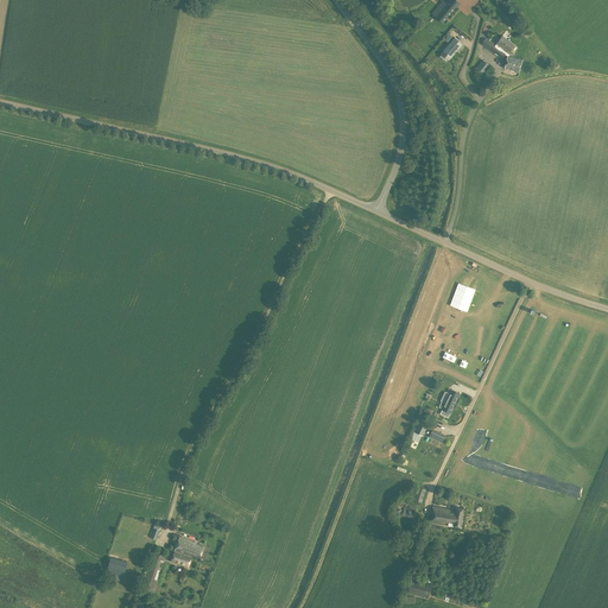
[(439,10),(441,12),(436,17),(443,23),(460,4),(455,0),(450,0),(444,7),(442,6),(439,10)]
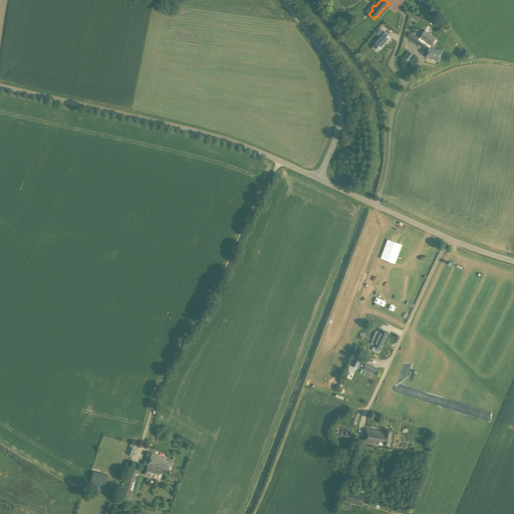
[(435,38),(425,30),(420,38),(411,32),(407,37),(424,50),(427,46),(430,47),(431,47),(431,46),(433,47),(434,45),(431,43),(435,38)]
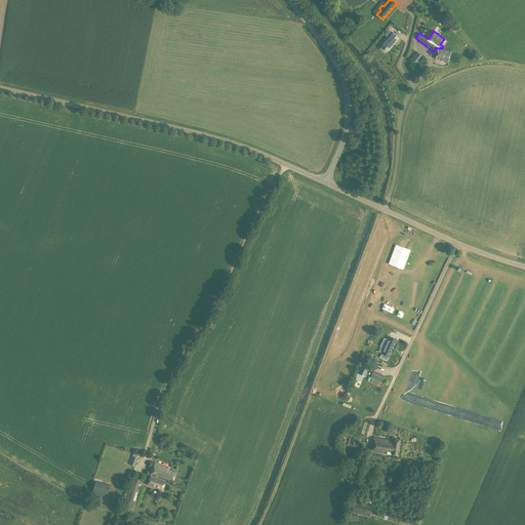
[(399,38),(393,33),(382,44),(390,50),(399,38)]
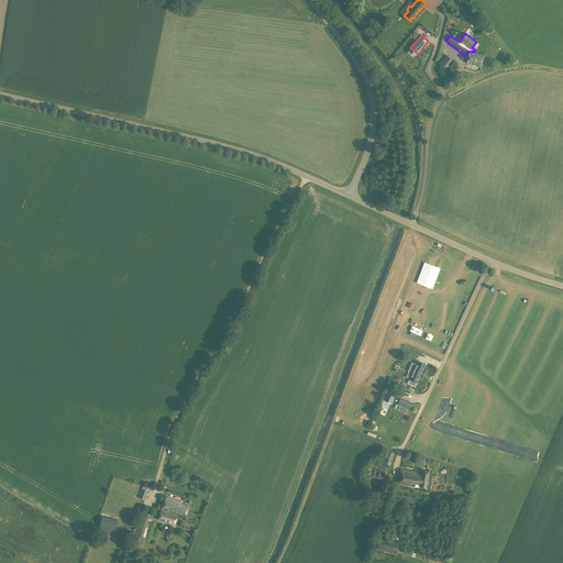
[(472,52),(471,52),(467,64),(482,67),(484,55),(472,52)]
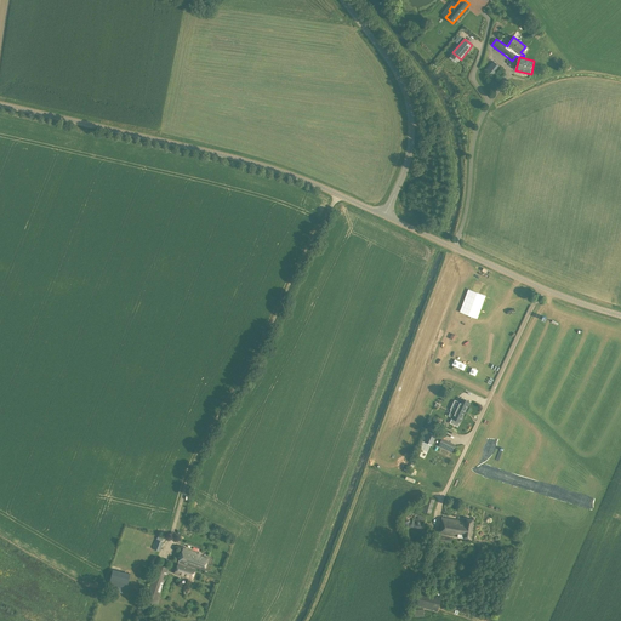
[(502,66),(494,60),(488,68),(495,74),(502,66)]
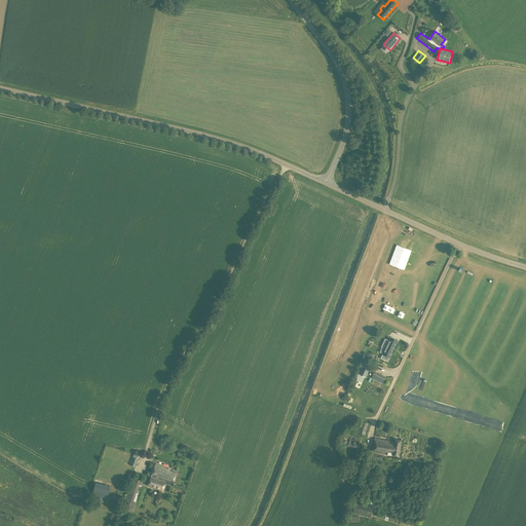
[(390,338),(385,348),(382,347),(380,352),(383,353),(382,354),(389,358),(398,341),(390,338)]
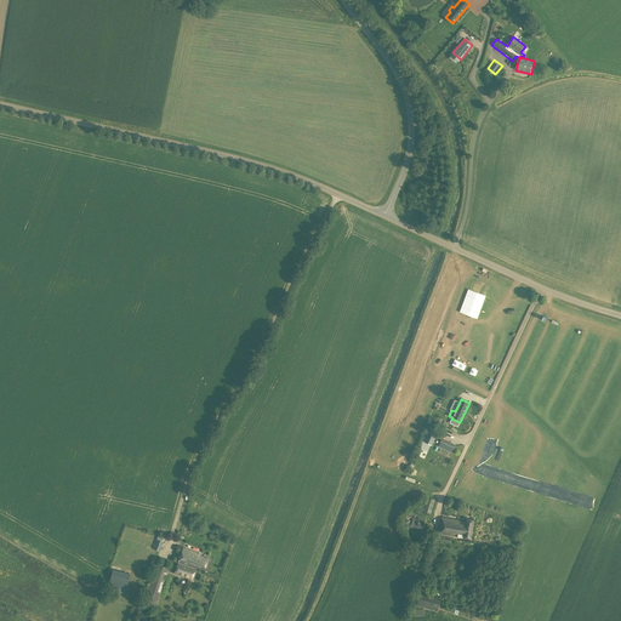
[(436,436),(428,432),(425,442),(431,445),(436,436)]
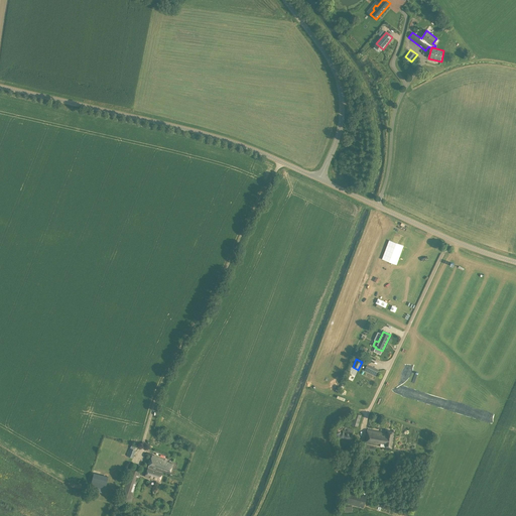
[(378,370),(367,364),(364,370),(375,376),(378,370)]
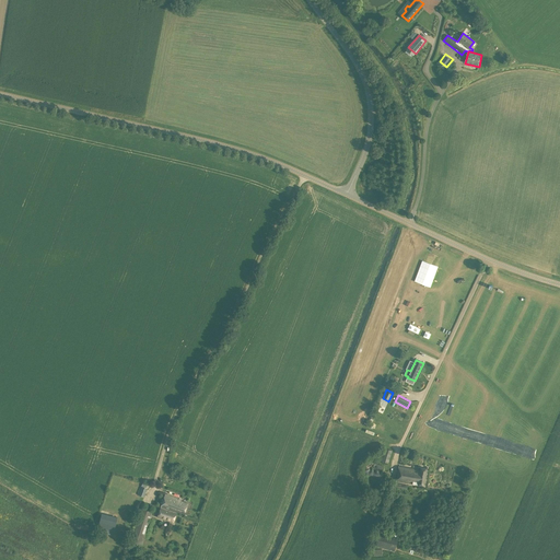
[(391,463),(393,450),(385,448),(383,462),(391,463)]
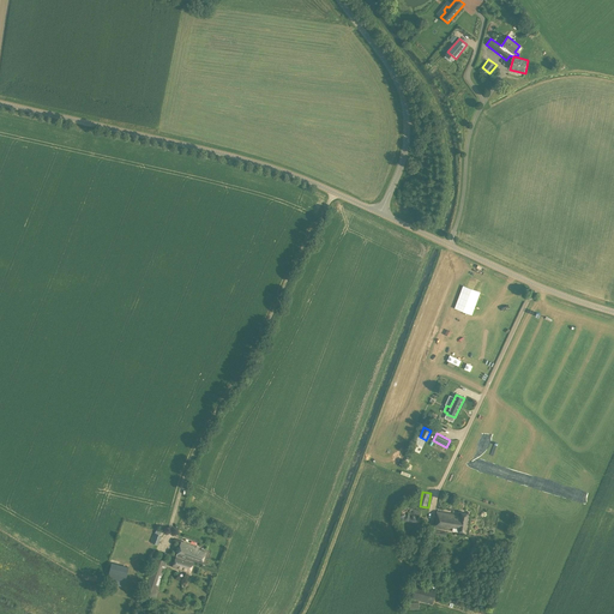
[(401,505),(397,519),(417,525),(421,511),(401,505)]
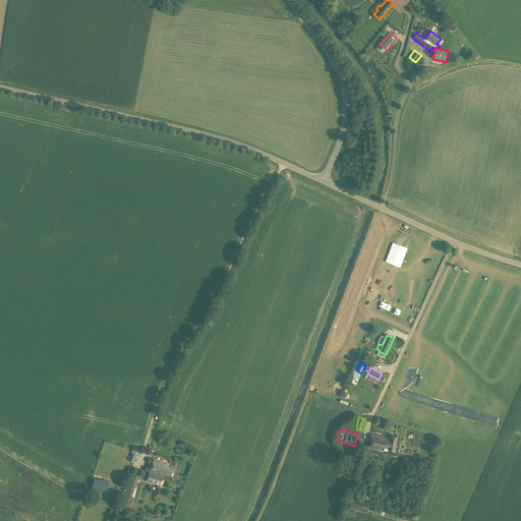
[(370,433),(368,448),(395,452),(397,436),(391,435),(391,437),(370,433)]
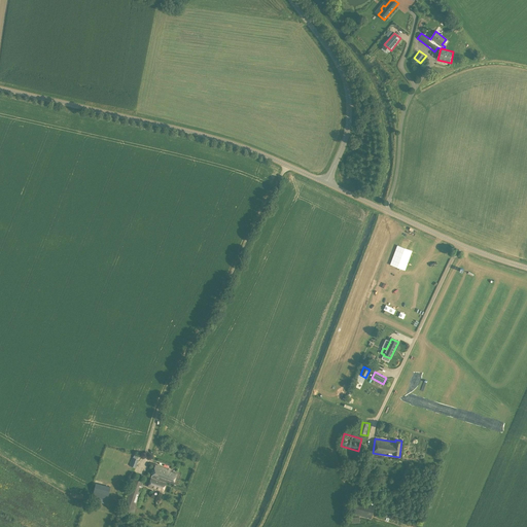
[(133,457),(132,457),(129,465),(136,467),(138,459),(139,456),(134,455),(133,457)]
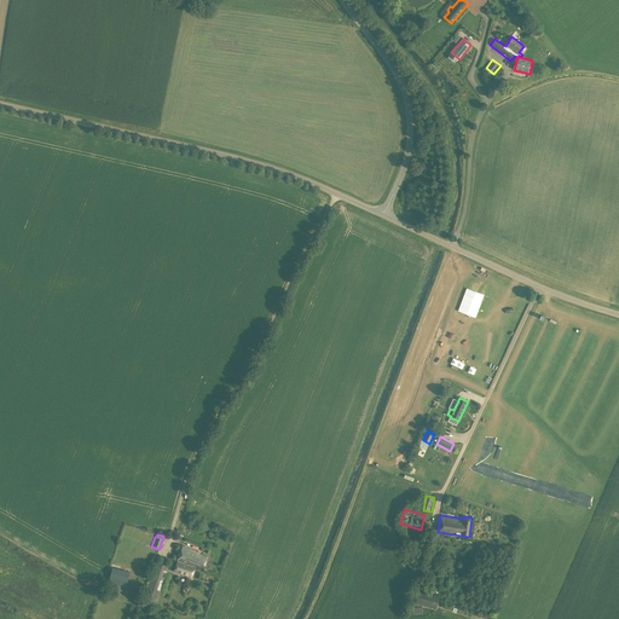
[(183,547),(178,560),(196,566),(203,568),(207,556),(200,554),(201,553),(183,547)]
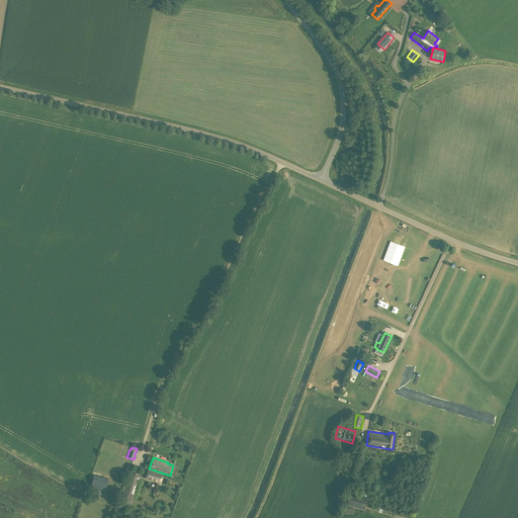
[(160,484),(164,473),(149,468),(146,479),(160,484)]
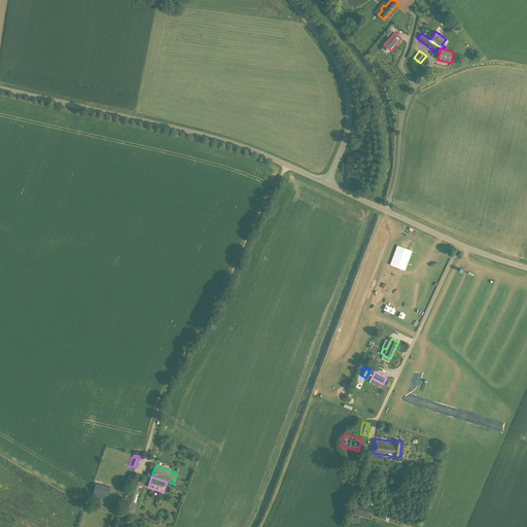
[(123,510),(136,514),(138,506),(136,505),(144,483),(133,479),(123,510)]
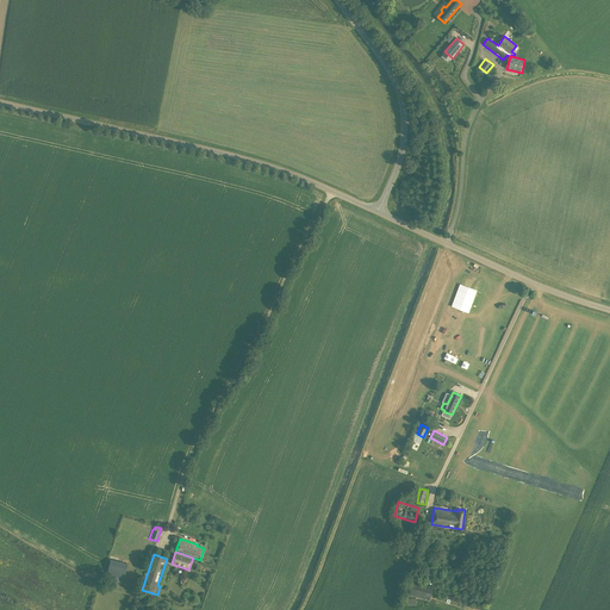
[(129,564),(111,560),(107,574),(124,578),(129,564)]
